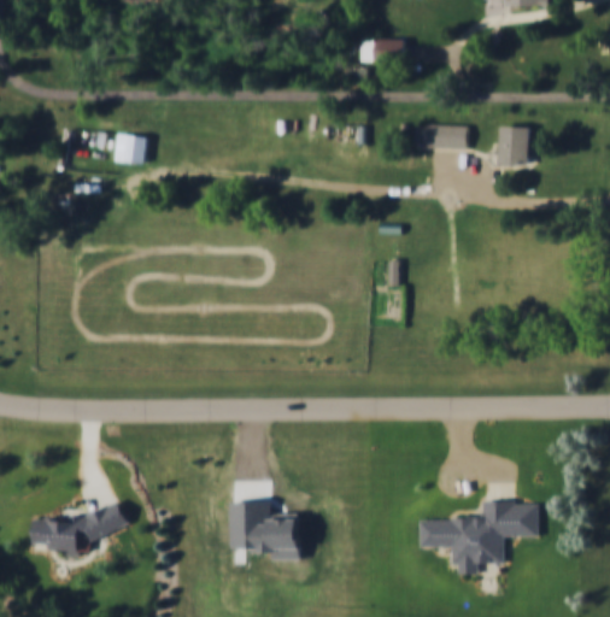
[(358,40),(404,41),(404,51),(404,63),(358,63),(358,40)]
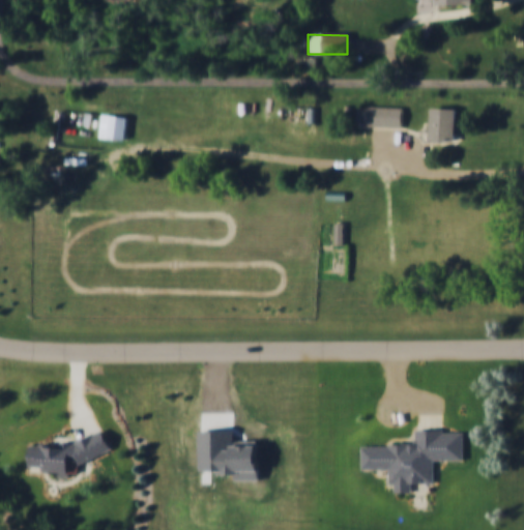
[(355,108),(401,109),(400,128),(385,127),(354,127),(355,108)]
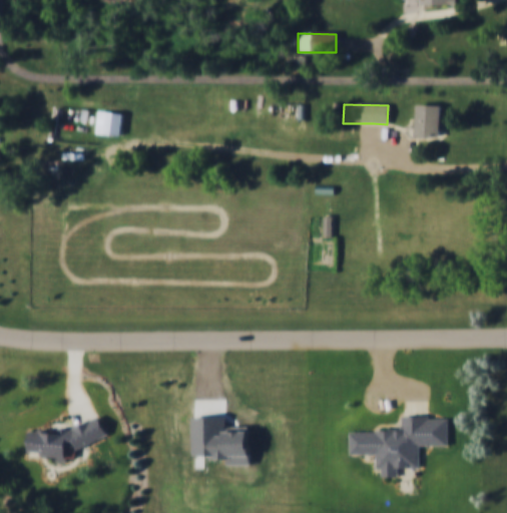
[(416,106),(440,106),(439,138),(415,137),(416,106)]
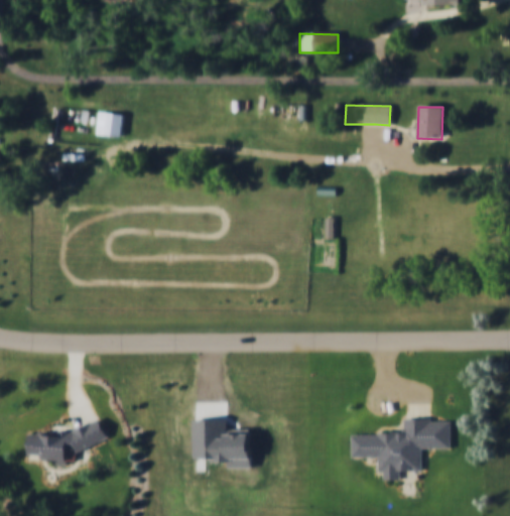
[(98,113),(124,116),(121,138),(110,137),(95,135),(98,113)]
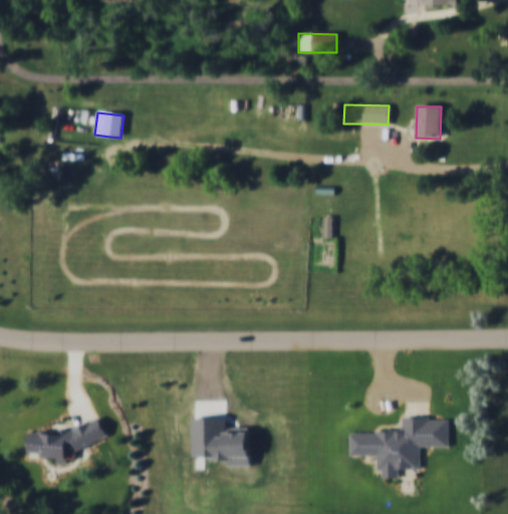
[(191,415),(225,415),(225,424),(246,424),(247,466),(221,466),(221,457),(191,458),(191,415)]
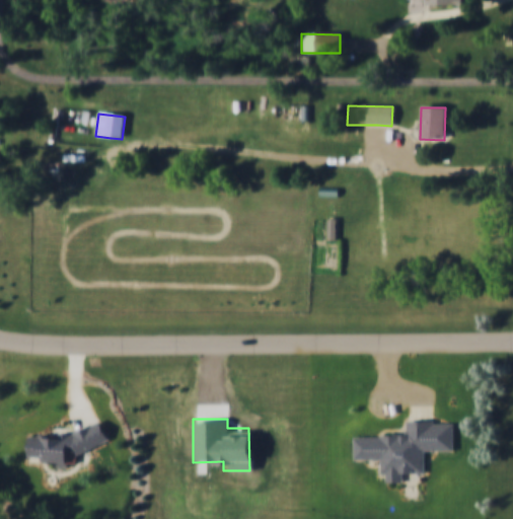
[(27,437),(57,439),(58,435),(70,436),(85,428),(98,422),(107,441),(75,457),(74,466),(43,464),(43,459),(26,458),(27,437)]
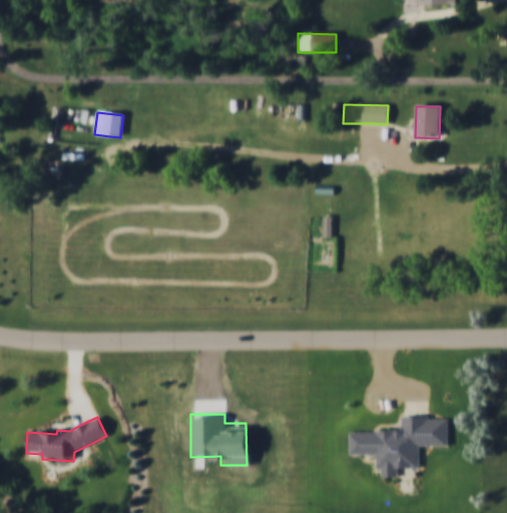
[(401,418),(413,418),(426,418),(426,421),(446,421),(446,447),(418,447),(418,470),(397,470),(397,479),(380,479),(380,471),(374,471),(374,456),(349,456),(349,434),(375,434),(375,432),(401,431),(401,418)]
